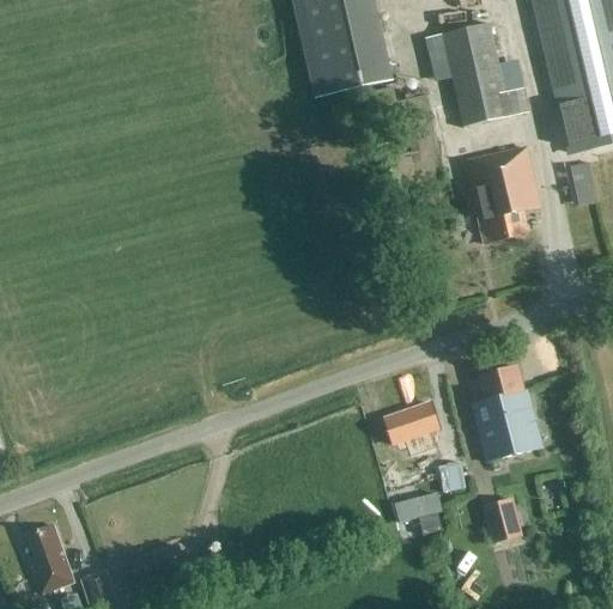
[(295,0),(317,97),(393,80),(375,0),(295,0)]
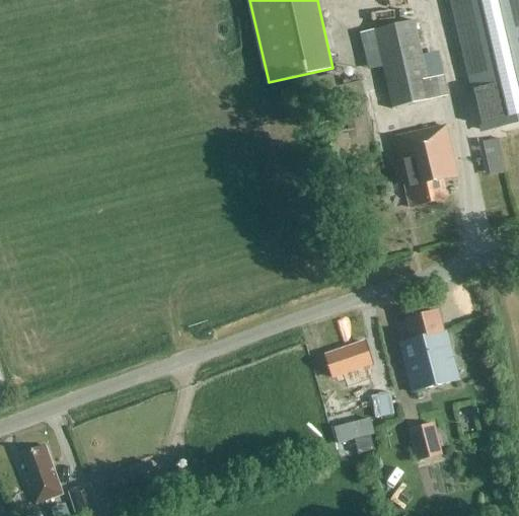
[(453,0),(484,130),(518,121),(518,0),(453,0)]
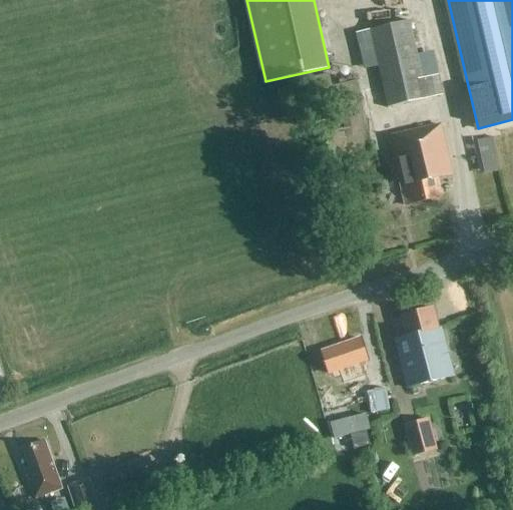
[(358,31),(366,68),(367,69),(379,66),(388,107),(443,95),(438,74),(421,77),(409,20),(358,31)]
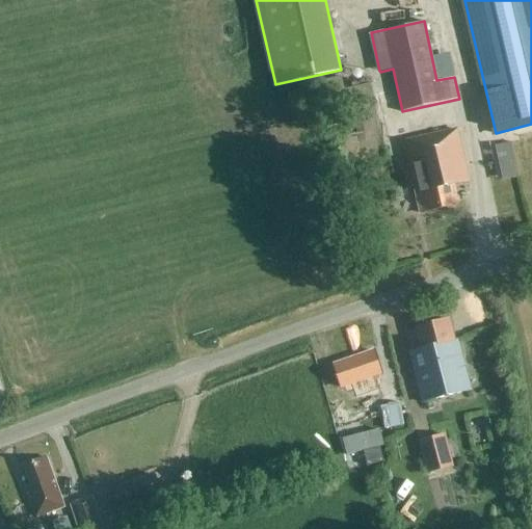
[(327,95),(324,96),(343,167),(388,157),(369,82),(344,88),(341,75),(323,79),(327,95)]
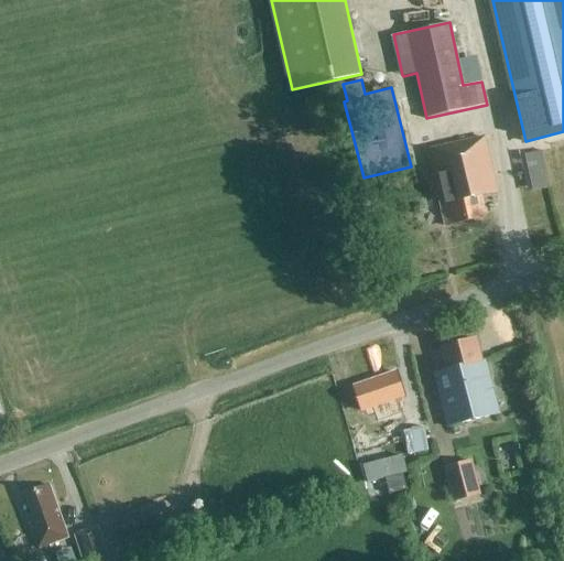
[(429,151),(438,192),(446,224),(485,214),(479,195),(496,191),(484,138),(429,151)]
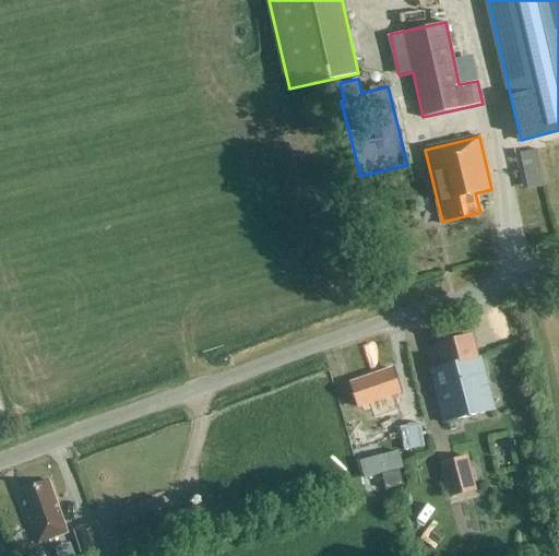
[(536,148),(515,153),(519,170),(540,165),(536,148)]
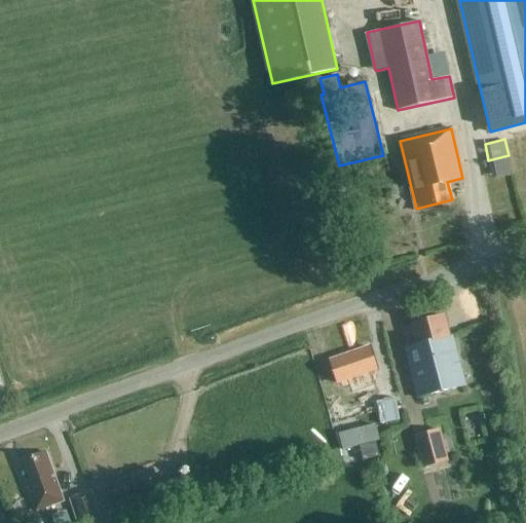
[(412,322),(417,342),(404,346),(416,396),(465,383),(453,334),(448,335),(443,314),(412,322)]
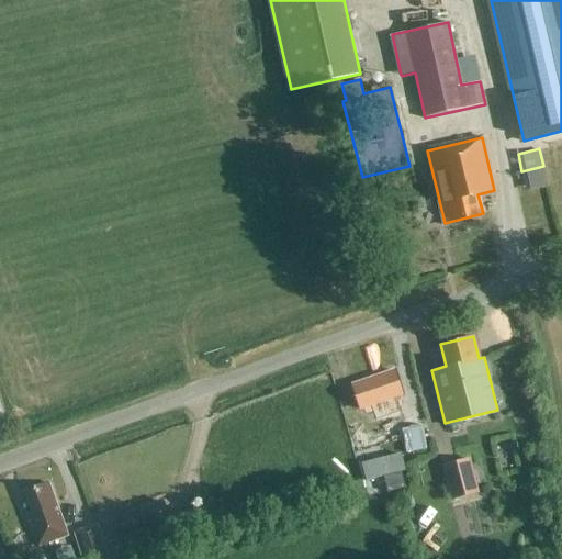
[(396,372),(352,388),(359,406),(382,398),(389,416),(403,412),(396,393),(403,391),(396,372)]
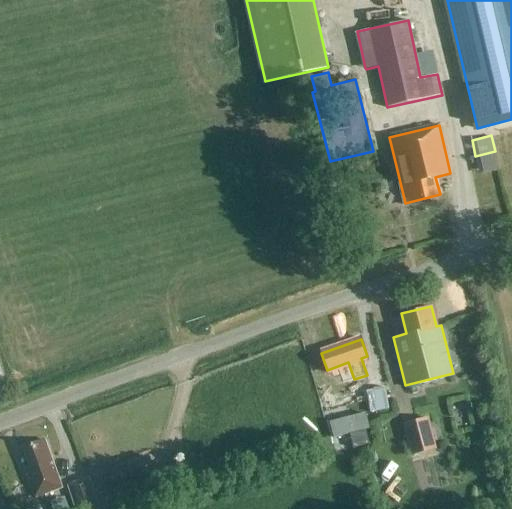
[(340,380),(345,394),(357,389),(352,375),(340,380)]
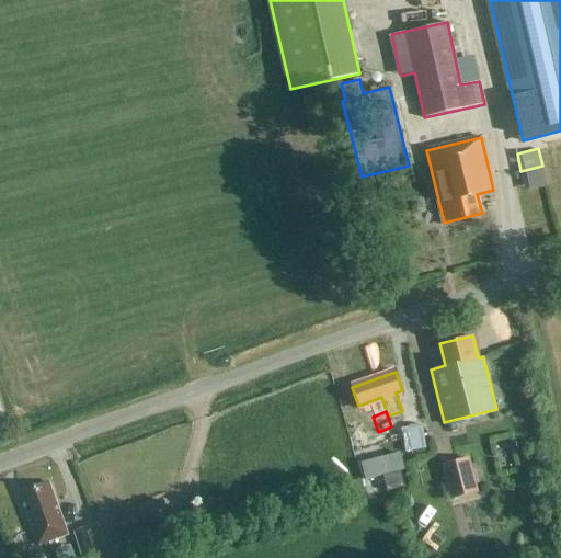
[(421,423),(401,426),(405,451),(425,447),(421,423)]
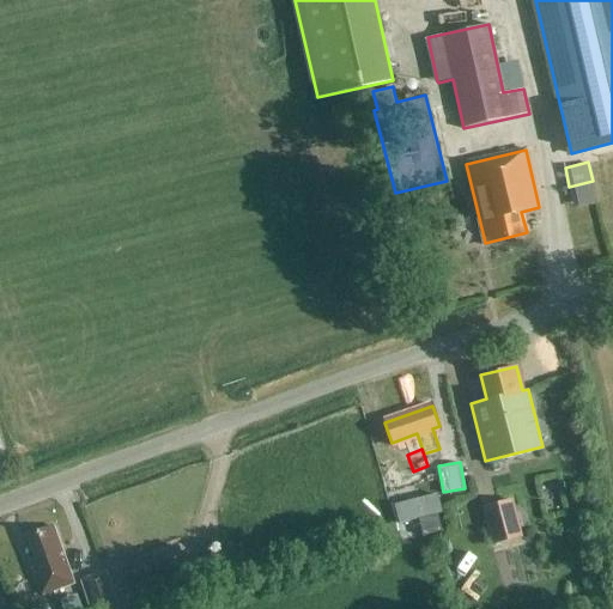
[(522,536),(513,498),(483,505),(492,543),(522,536)]
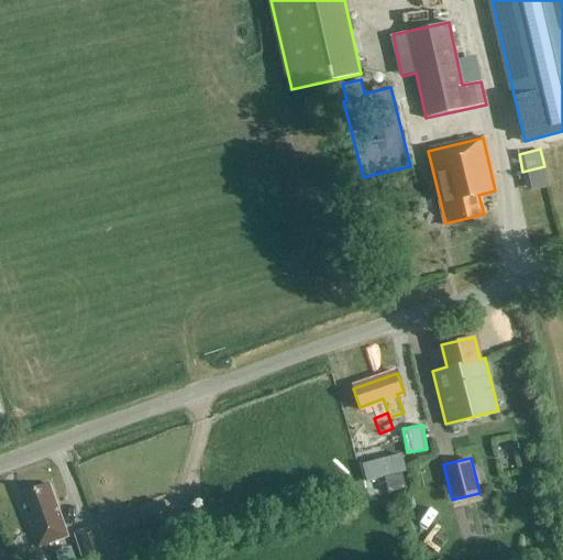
[(48,482),(25,491),(32,509),(26,511),(39,546),(68,535),(48,482)]
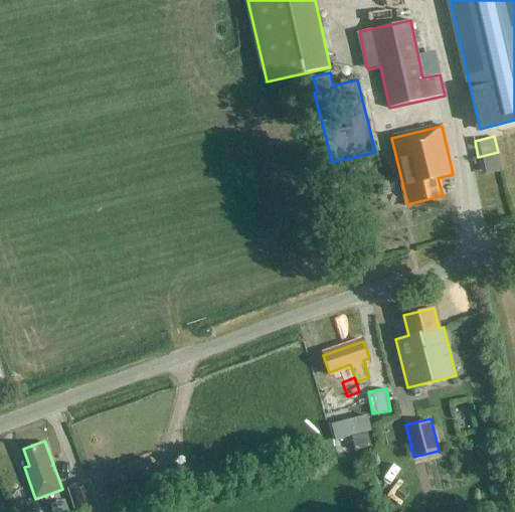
[(70,488),(77,511),(87,511),(96,509),(88,482),(70,488)]
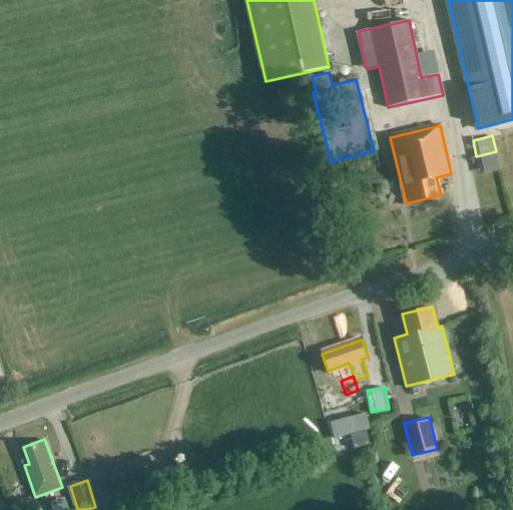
[(150,509),(148,500),(130,504),(131,509),(150,509)]
